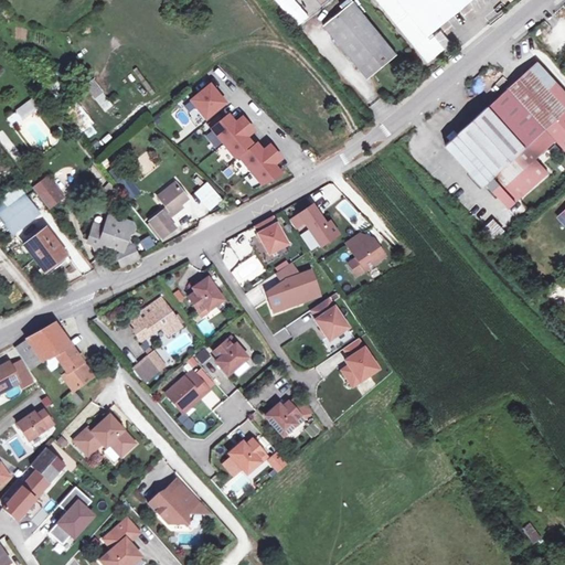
[(348,0),(340,7),(343,9),(353,1),(351,0),(348,0)]
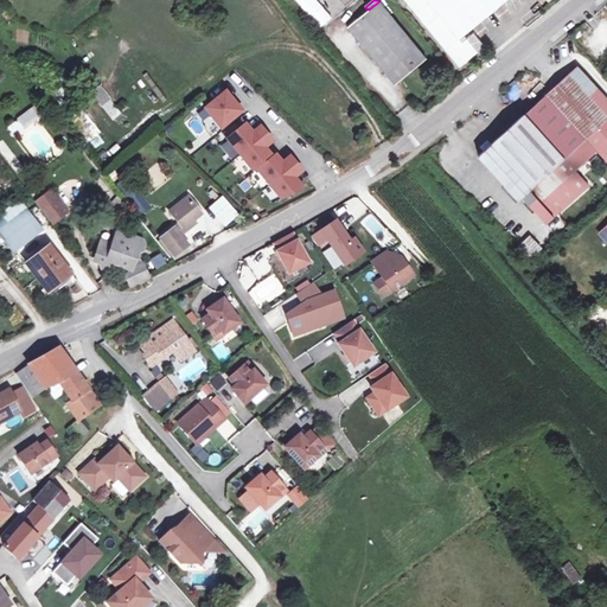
[(459,38),(426,0),(404,0),(460,66),(478,51),(466,38),(462,42),(459,38)]
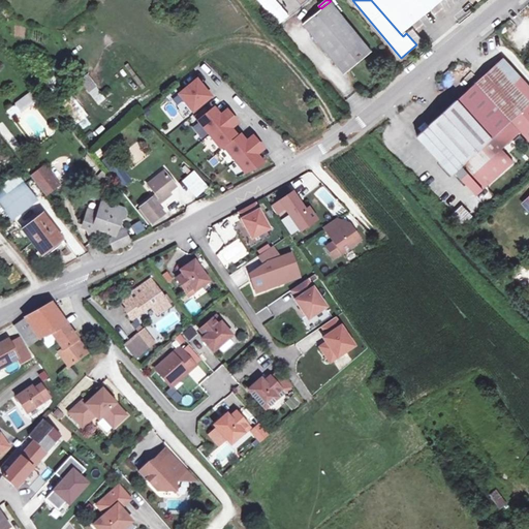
[(371,0),(400,33),(404,30),(438,0),(371,0)]
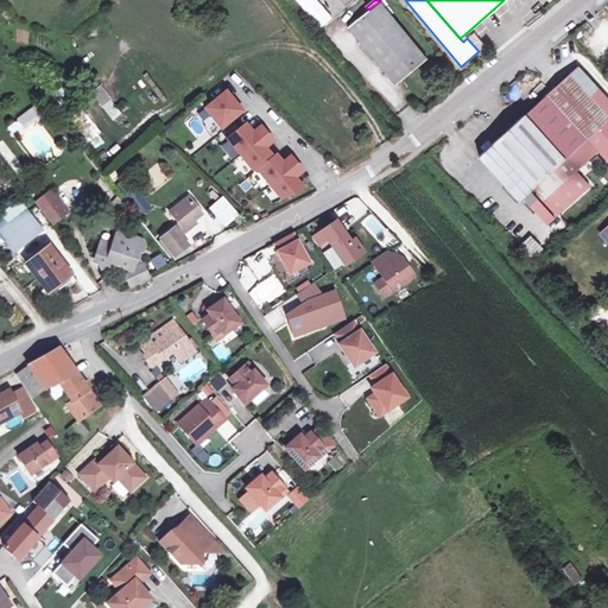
[(428,58),(380,1),(369,10),(348,27),(386,74),(392,68),(401,80),(428,58)]
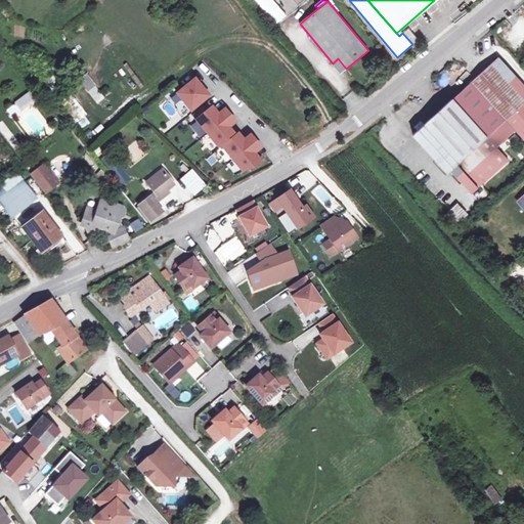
[(523,84),(498,56),(471,81),(463,89),(506,138),(515,130),(523,139),(523,84)]
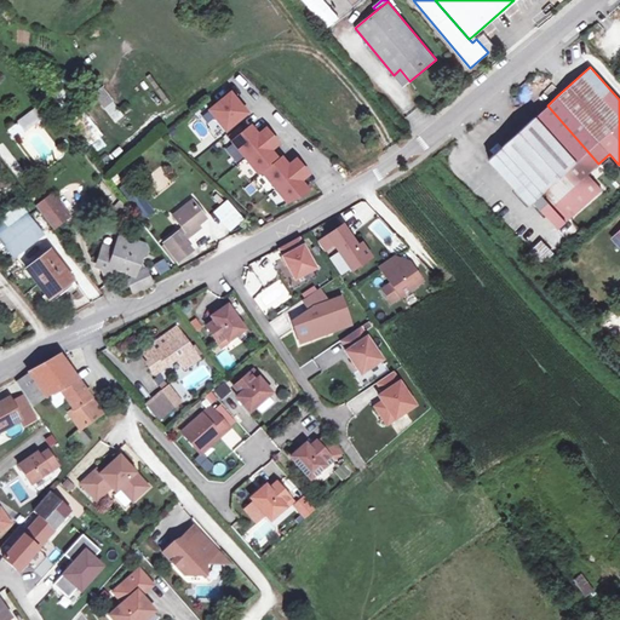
[(101,90),(95,93),(116,121),(122,116),(101,90)]
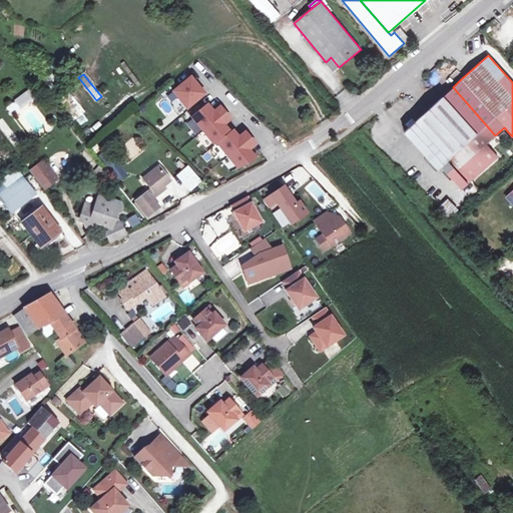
[(190,76),(172,91),(186,108),(204,93),(190,76)]
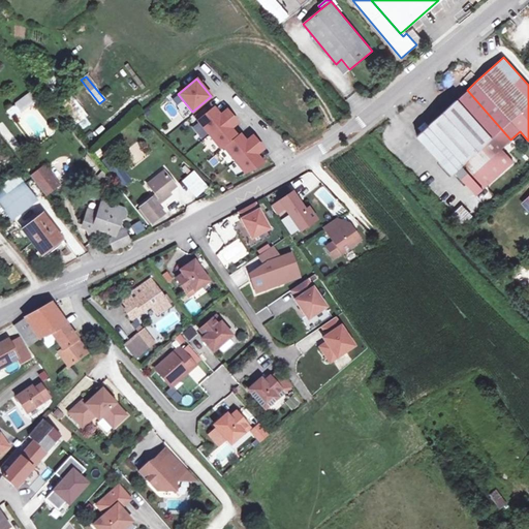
[(501,148),(510,139),(467,90),(447,107),(428,125),(421,131),(416,135),(474,194),(512,160),(501,148)]
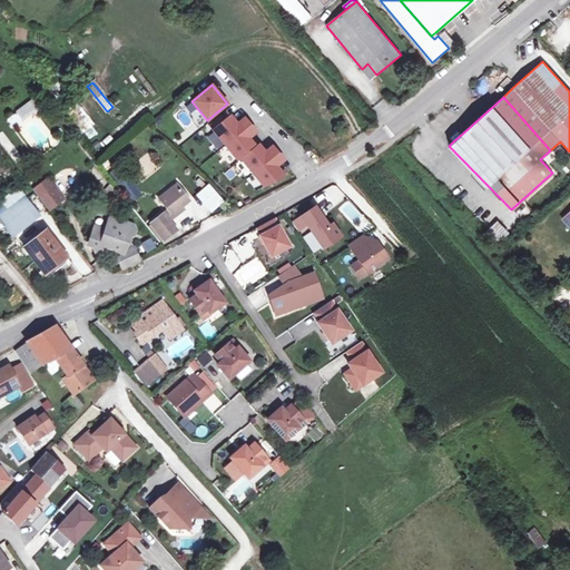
[(75,98),(62,108),(81,134),(94,124),(75,98)]
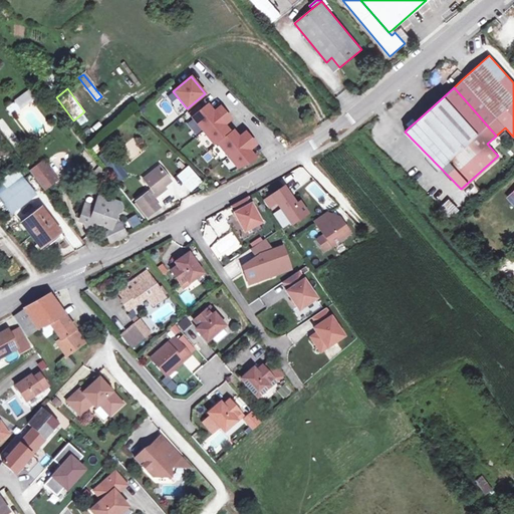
[(192,116),(204,131),(225,112),(220,106),(214,111),(208,104),(192,116)]
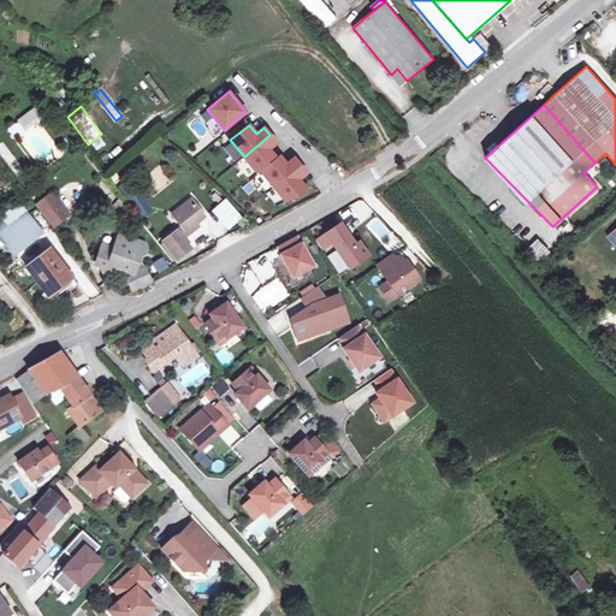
[(258,173),(260,171),(276,158),(268,148),(276,142),(270,135),(244,157),(258,173)]
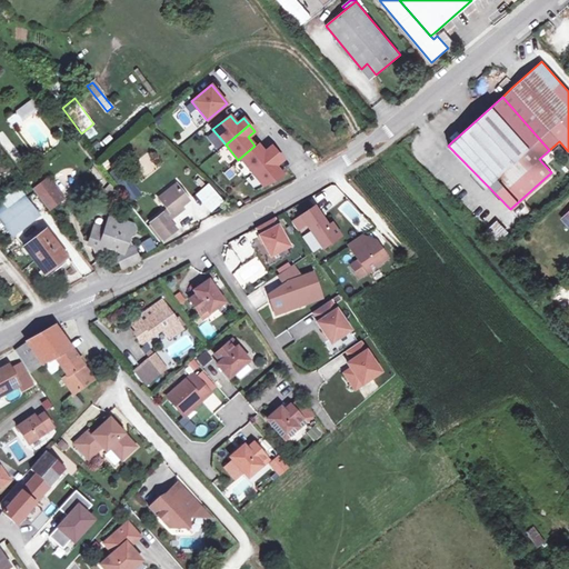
[(449,137),(452,141),(460,135),(456,130),(449,137)]
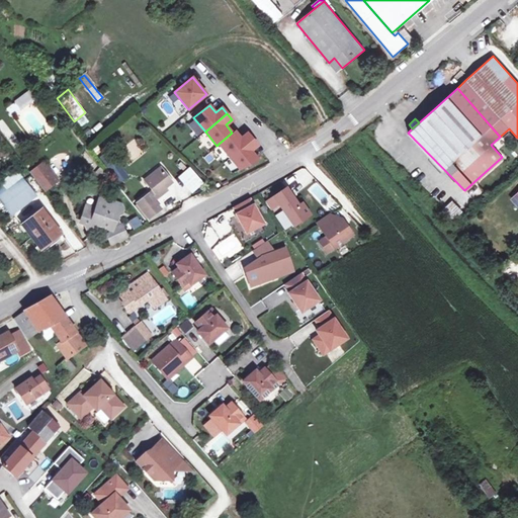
[(0,127),(6,137),(11,133),(2,119),(0,120),(0,127)]
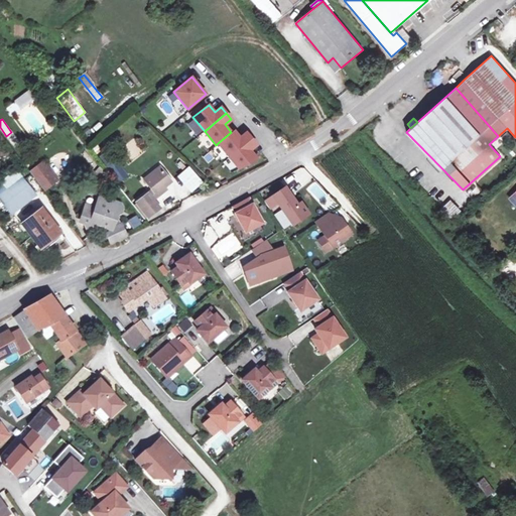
[(231,132),(218,143),(229,156),(251,138),(246,132),(240,137),(234,130),(231,132)]
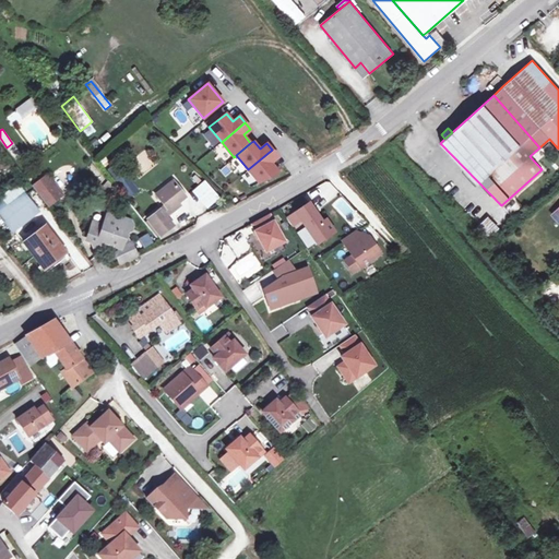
[(272,150),(248,169),(259,182),(278,171),(271,163),(277,156),(272,150)]
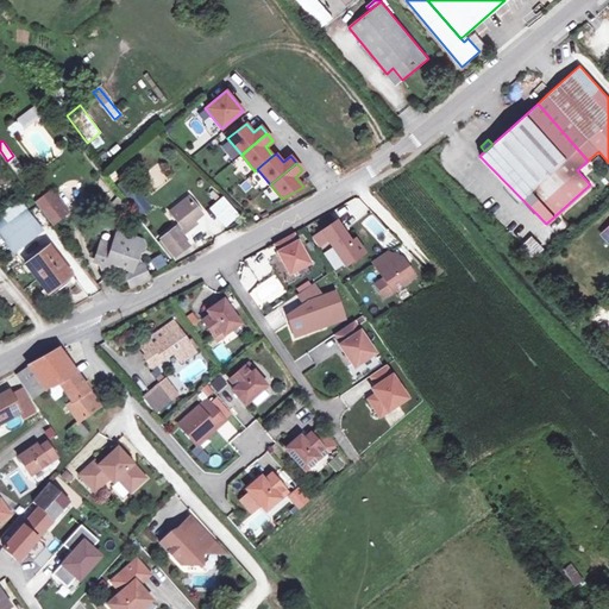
[(161,164),(140,177),(151,194),(171,180),(161,164)]
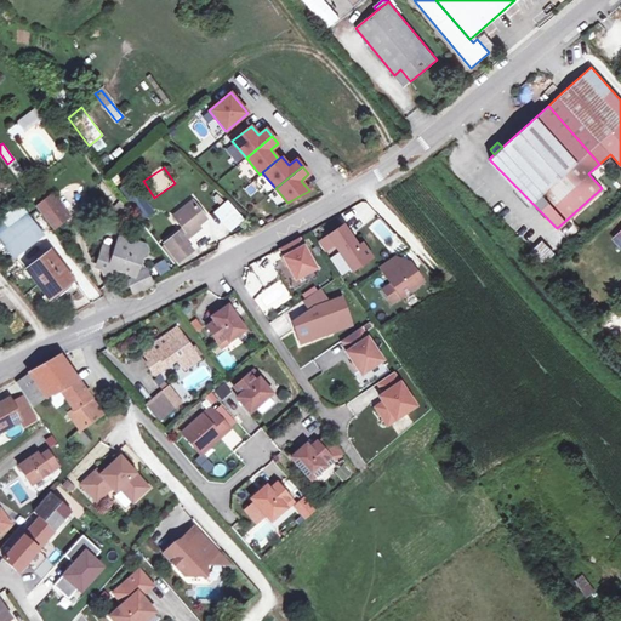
[(140,191),(129,195),(141,220),(152,214),(140,191)]
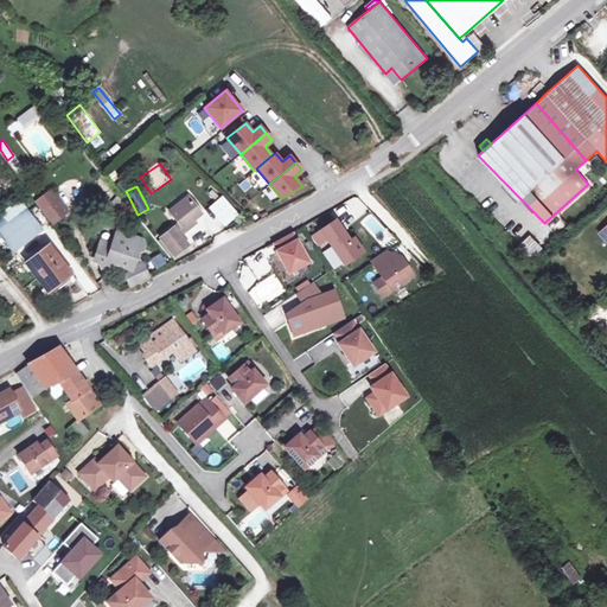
[(50,190),(36,202),(52,223),(66,212),(50,190)]
